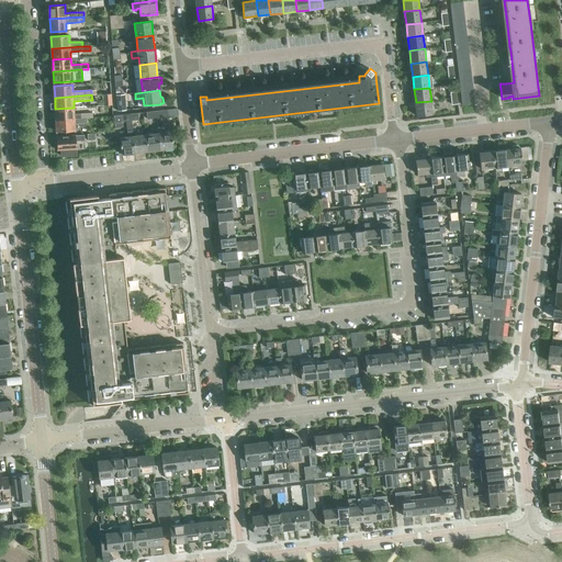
[(117,111),(126,110),(125,94),(116,96),(117,111)]
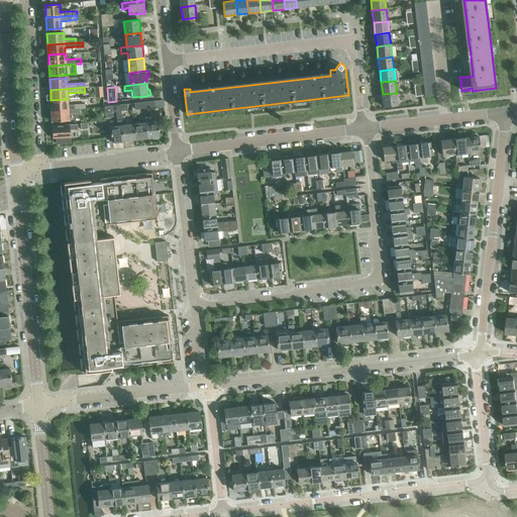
[(397,93),(383,94),(384,107),(398,105),(397,93)]
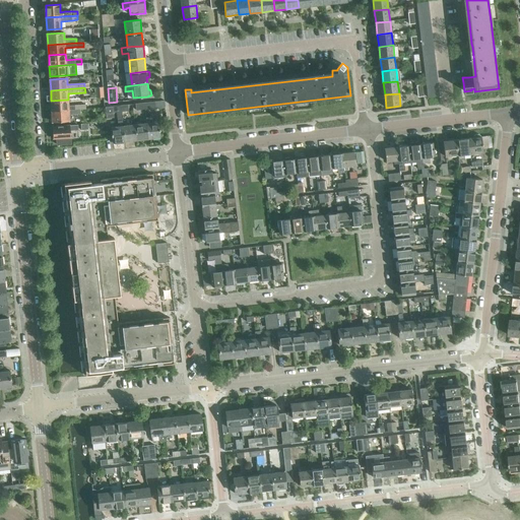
[(69,106),(68,100),(51,101),(52,111),(80,110),(86,109),(85,105),(80,105),(69,106)]
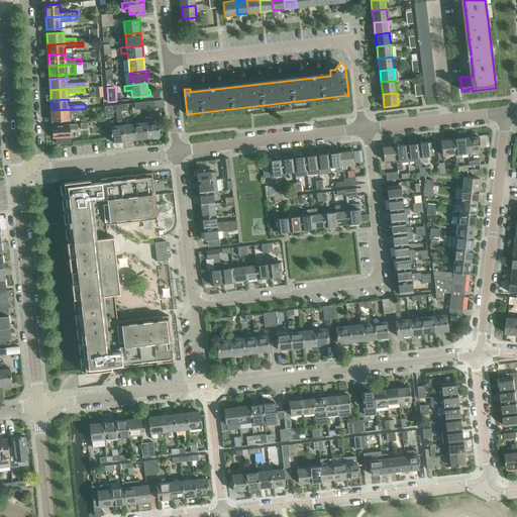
[(121,111),(120,105),(105,107),(106,118),(114,117),(113,112),(121,111)]
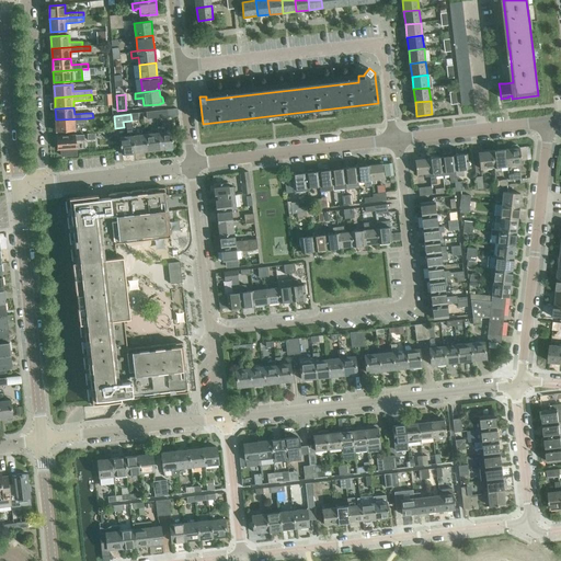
[(87,123),(87,118),(56,119),(57,132),(75,130),(75,124),(87,123)]
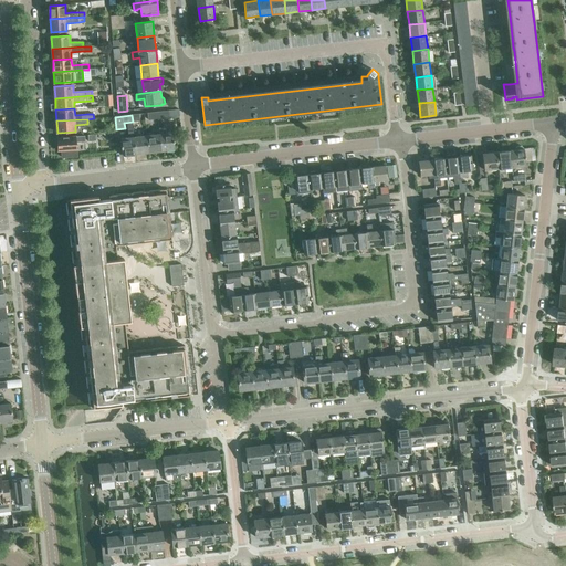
[(159,128),(159,134),(161,152),(175,150),(173,133),(165,134),(164,127),(159,128)]
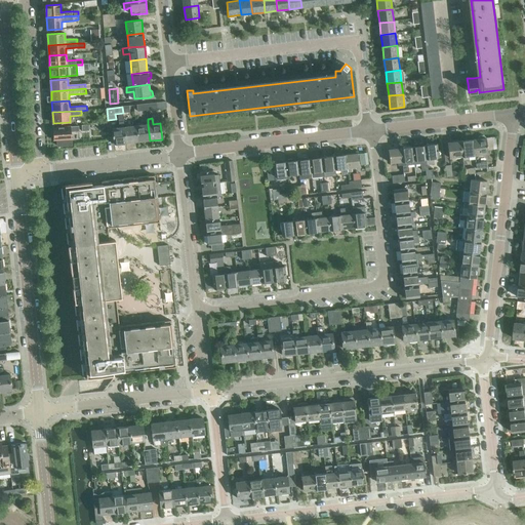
[(120,127),(113,128),(114,145),(126,143),(124,127),(124,121),(119,122),(120,127)]
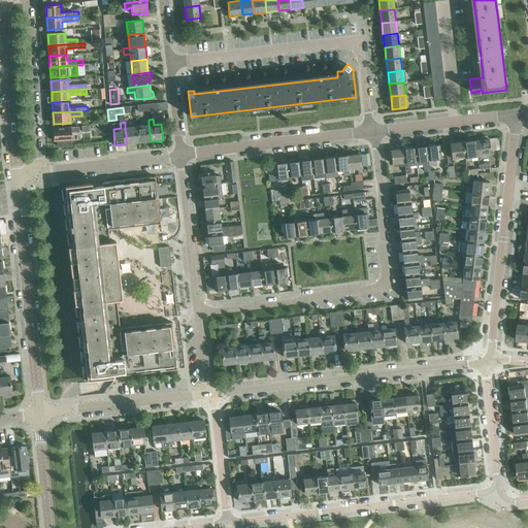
[(137,127),(138,142),(151,141),(149,125),(137,127)]
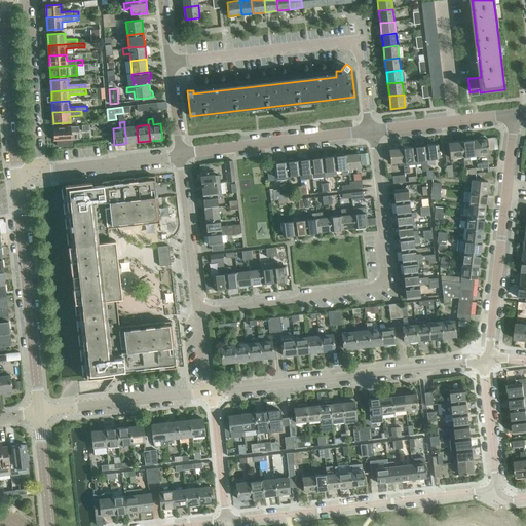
[(72,146),(72,140),(71,132),(79,132),(79,126),(53,128),(53,134),(52,134),(52,140),(53,140),(53,141),(58,141),(58,147),(72,146)]
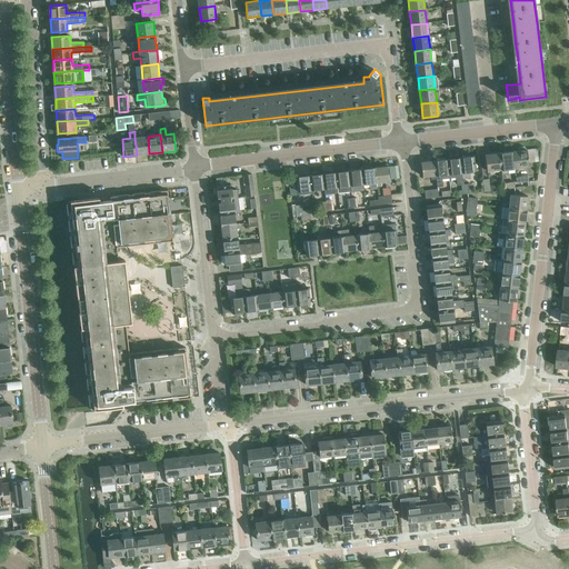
[(135,138),(137,155),(149,153),(148,137),(135,138)]
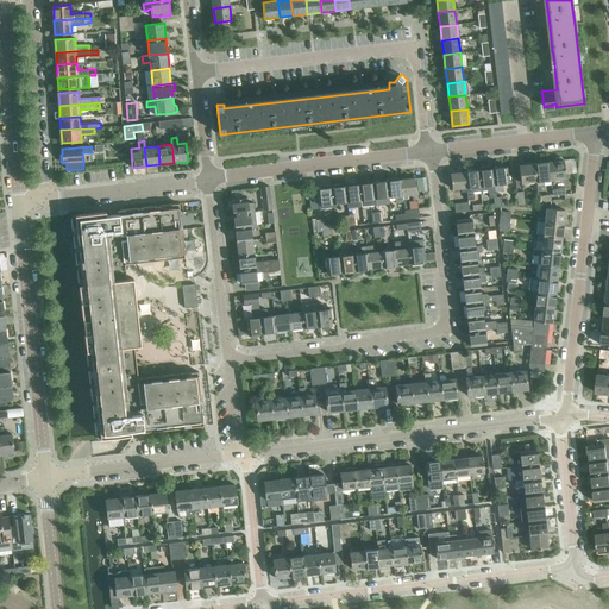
[(565,161),(564,161),(562,159),(557,159),(554,162),(550,163),(551,180),(566,179),(565,161)]
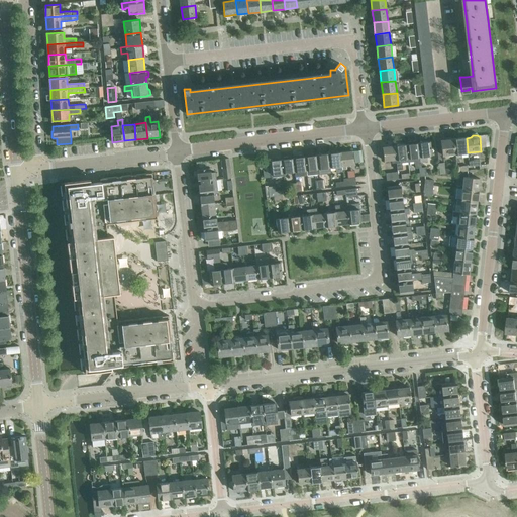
[(480,136),(481,147),(489,146),(488,135),(480,136)]
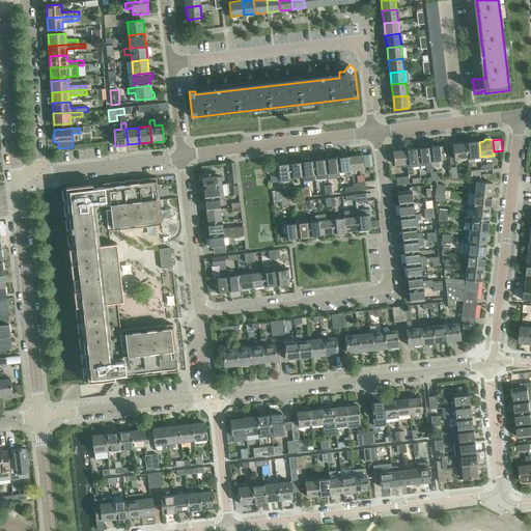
[(468,163),(469,163),(474,162),(474,158),(480,157),(479,142),(466,143),(468,158),(468,163)]
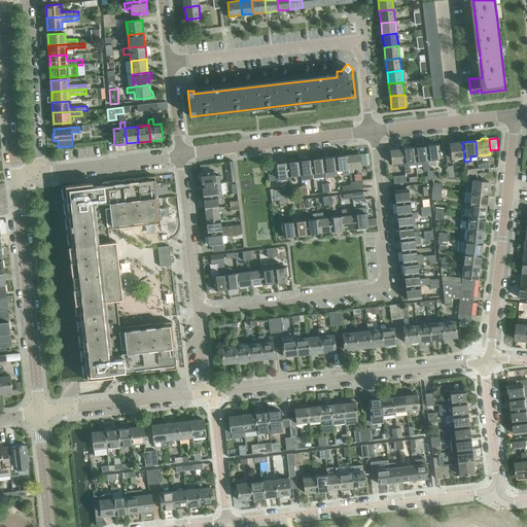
[(464,156),(462,142),(450,143),(451,159),(464,156)]
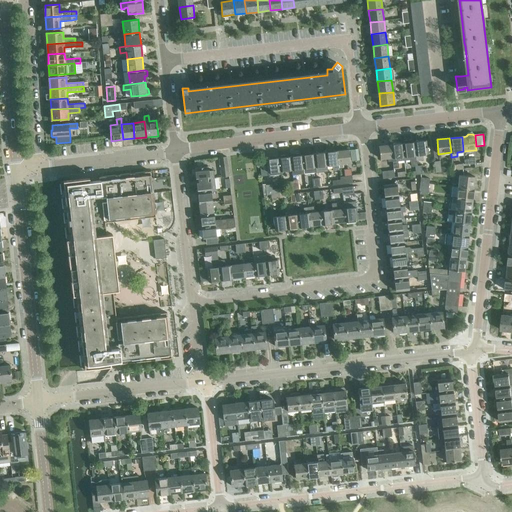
[(404,143),(403,143),(405,160),(411,159),(412,166),(417,165),(417,161),(416,161),(414,142),(412,142),(410,141),(406,141),(404,143)]
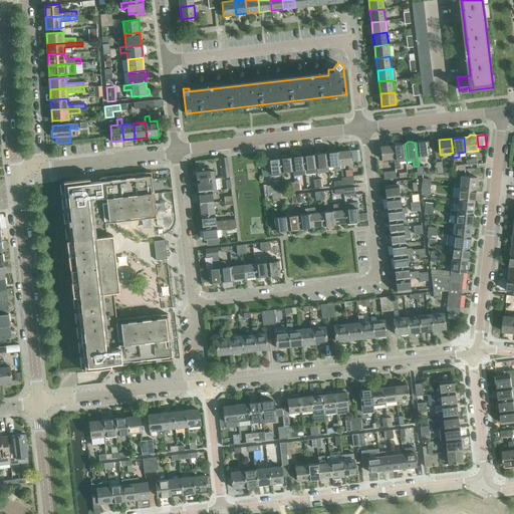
[(428,142),(416,143),(418,162),(419,162),(425,161),(424,155),(430,154),(428,142)]
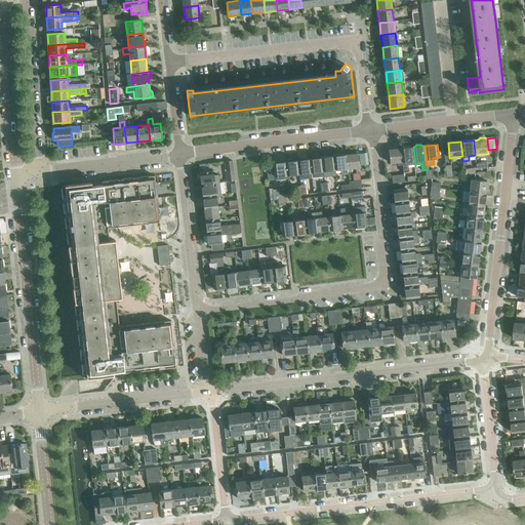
[(408,165),(414,164),(415,164),(413,147),(401,149),(403,165),(404,172),(409,171),(408,165)]
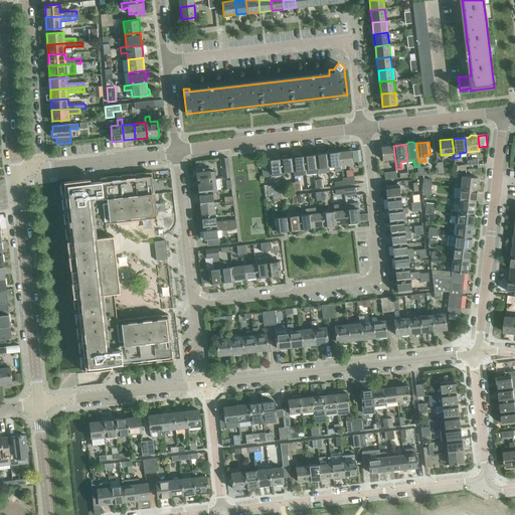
[(390,162),(395,162),(393,146),(381,147),(383,160),(390,159),(390,162)]
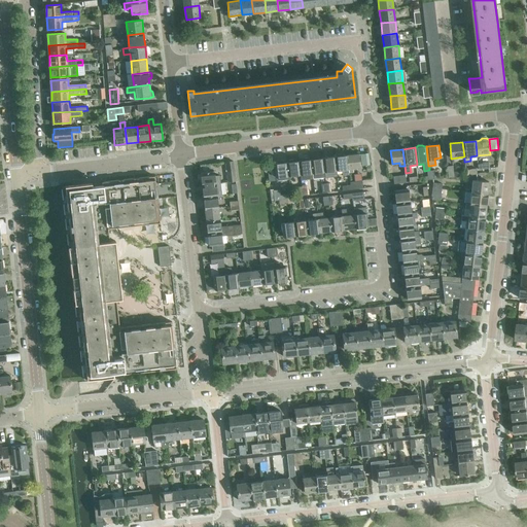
[(369,151),(360,152),(361,166),(370,165),(369,151)]
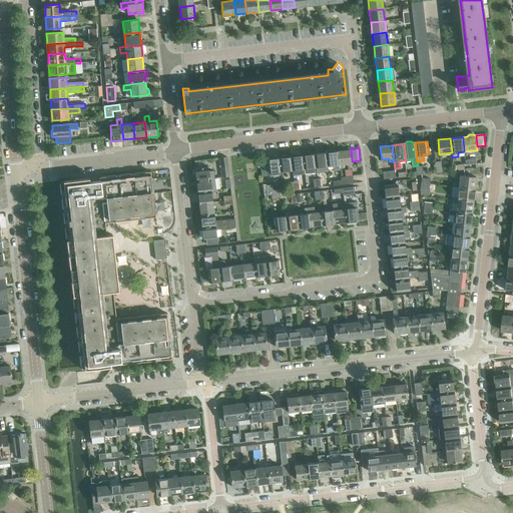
[(331,150),(330,152),(327,152),(328,165),(333,164),(334,170),(340,170),(340,168),(338,151),(336,149),(331,150)]
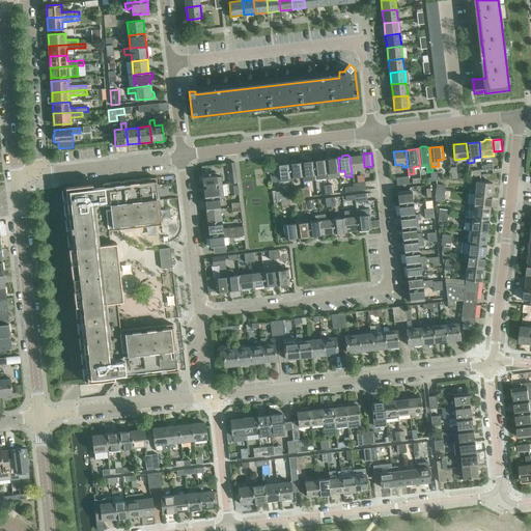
[(350,157),(352,174),(356,174),(356,169),(363,168),(362,155),(350,157)]
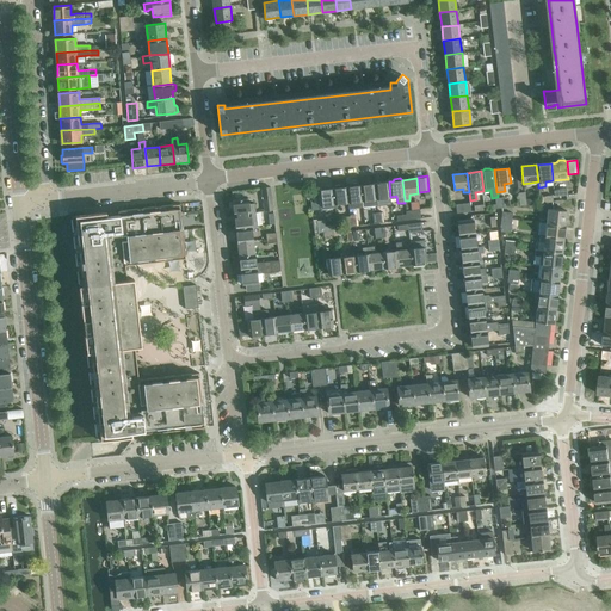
[(389,181),(375,184),(376,198),(390,197),(389,181)]
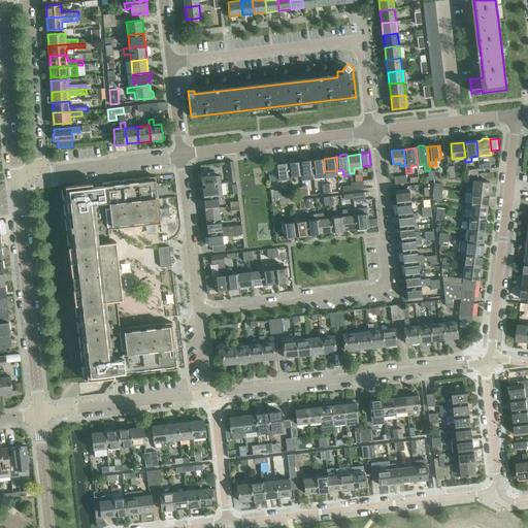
[(304,161),(299,162),(301,174),(301,179),(314,178),(311,160),(310,159),(305,159),(304,161)]
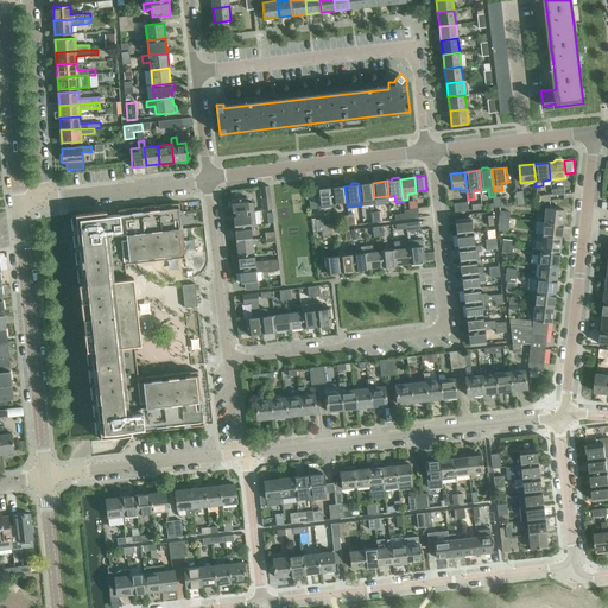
[(359,184),(361,206),(361,207),(375,204),(374,197),(373,183),(359,184)]
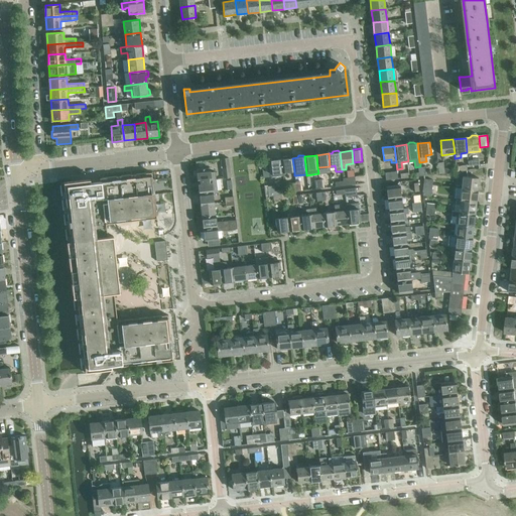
[(290,156),(286,156),(285,158),(281,159),(280,159),(282,172),(294,170),(292,158),(291,158),(290,156)]
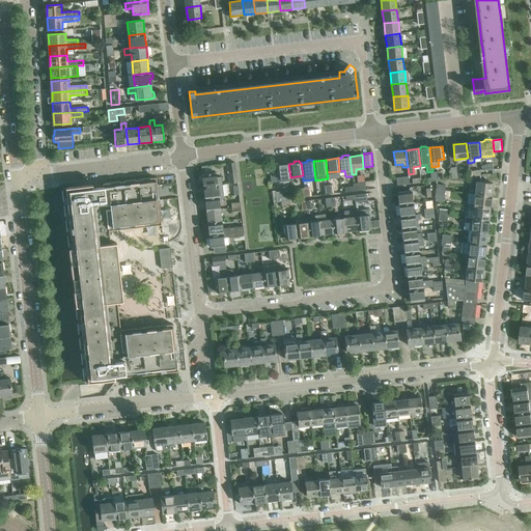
[(238,183),(235,170),(235,163),(227,164),(230,184),(238,183)]
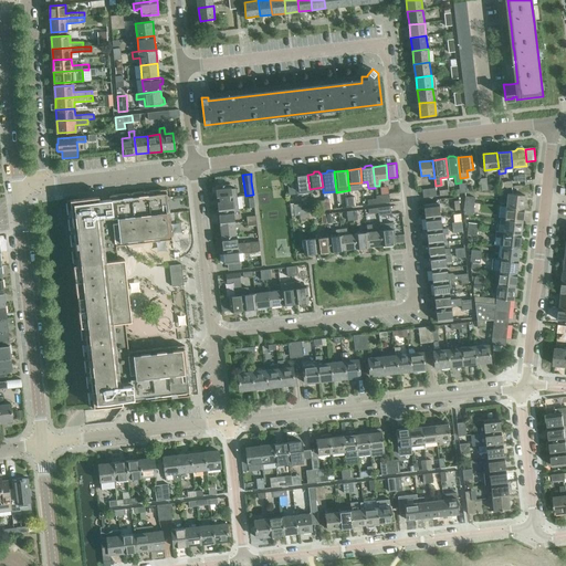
[(295,176),(295,177),(297,195),(310,192),(308,189),(310,189),(307,175),(306,174),(302,174),(300,176),(295,176)]
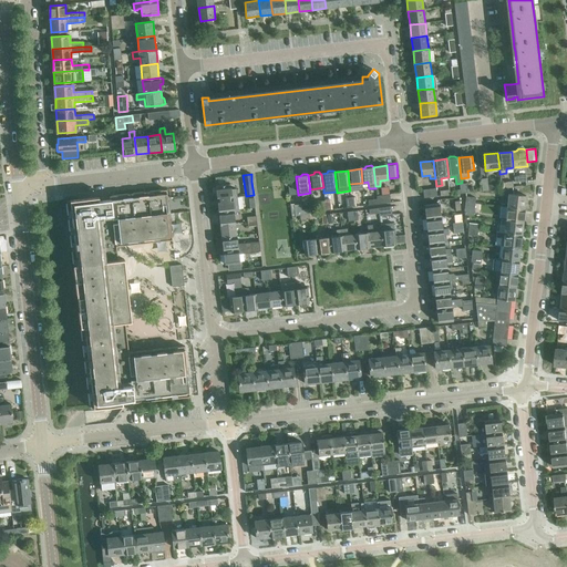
[(466,183),(463,184),(462,184),(463,193),(467,193),(473,192),(472,187),(467,188),(466,183)]
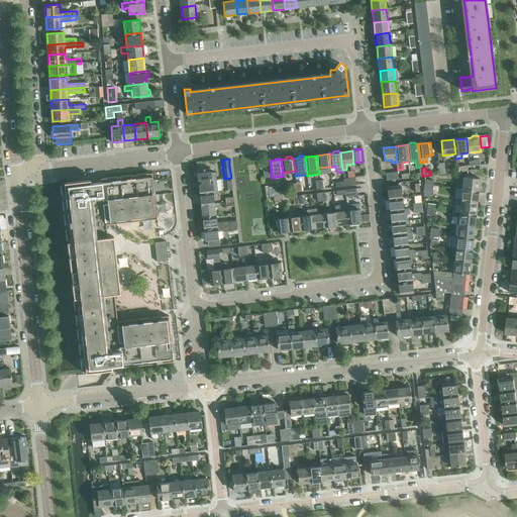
[(210,168),(201,169),(197,170),(199,182),(216,179),(215,173),(210,173),(210,168)]
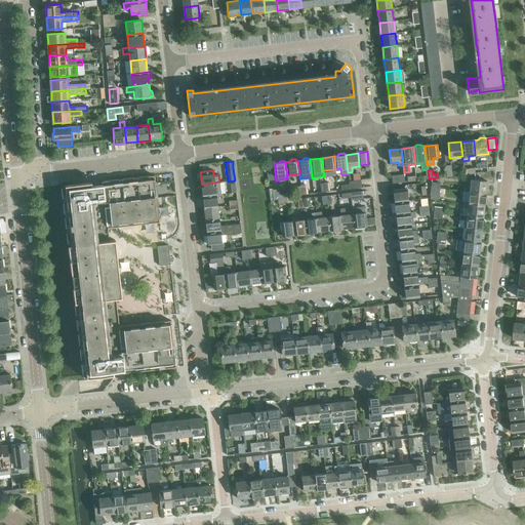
[(392,175),(393,184),(404,182),(404,174),(392,175)]
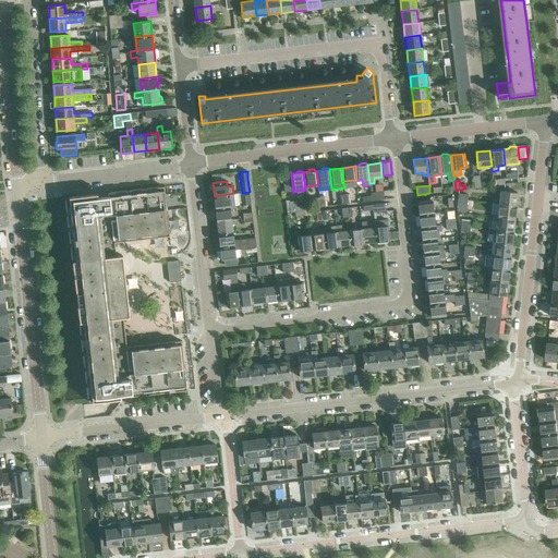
[(164,186),(67,197),(81,323),(83,323),(92,400),(111,398),(186,389),(186,376),(185,367),(182,341),(126,348),(123,318),(129,317),(121,255),(117,256),(114,242),(169,237),(164,186)]
